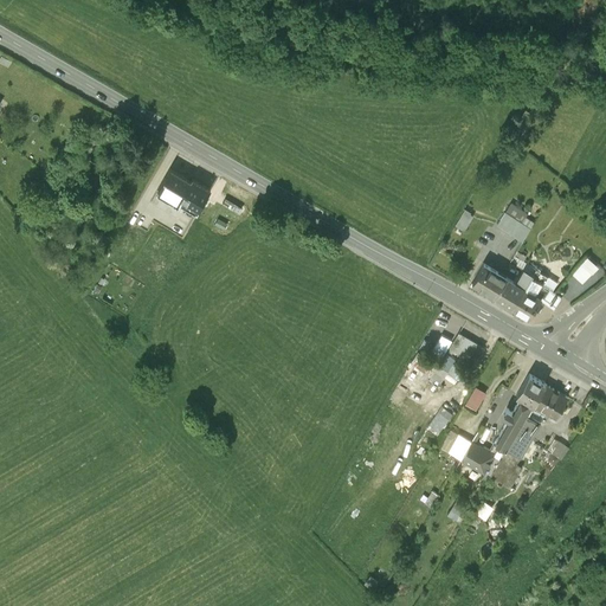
[(11,60),(1,56),(0,57),(0,60),(8,66),(11,60)]
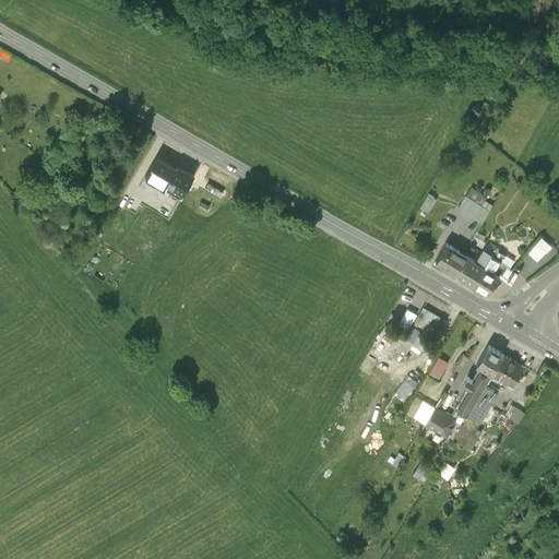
[(165,186),(167,182),(183,192),(194,174),(178,164),(177,166),(157,155),(146,175),(165,186)]
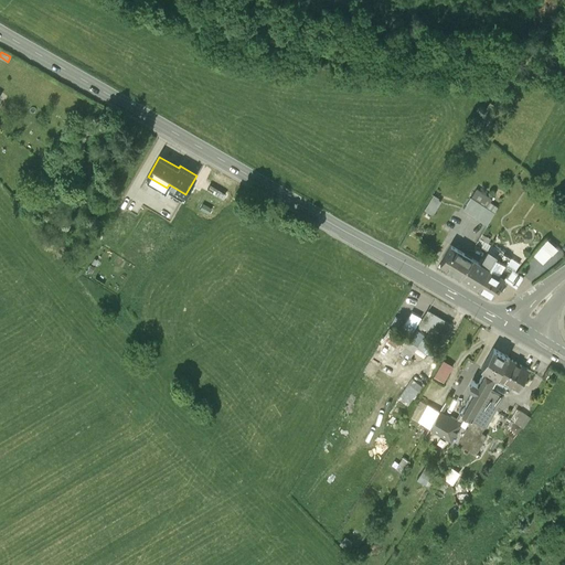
[(454,179),(449,176),(439,191),(444,194),(454,179)]
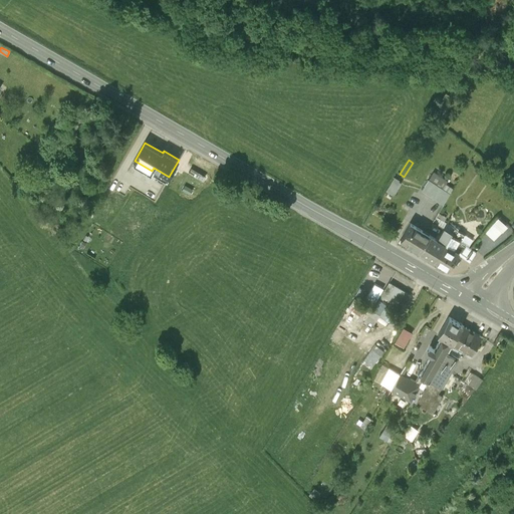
[(433,172),(421,190),(441,202),(436,209),(439,211),(453,189),(445,184),(447,181),(433,172)]
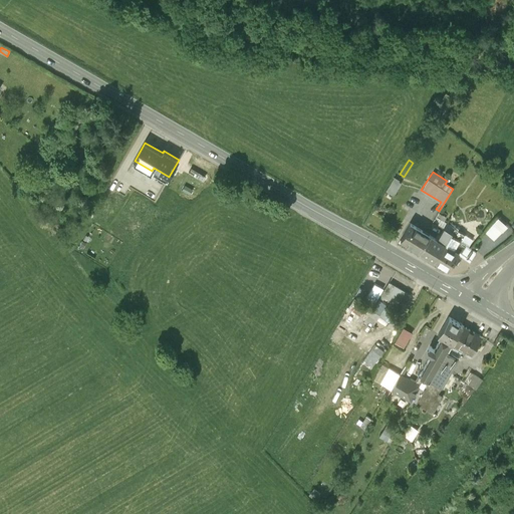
[(402,182),(395,179),(387,192),(394,196),(402,182)]
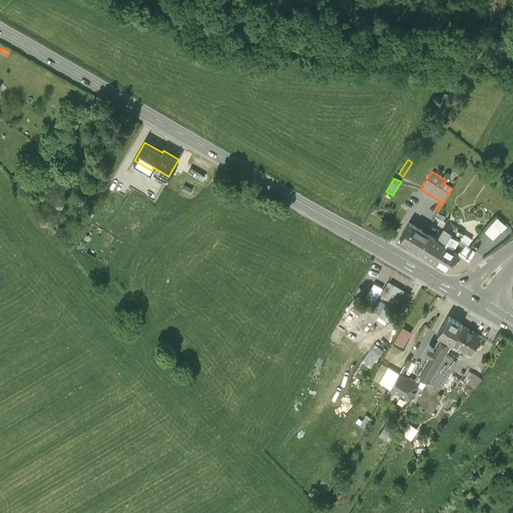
[(432,219),(443,226),(451,231),(454,227),(443,220),(445,216),(437,211),(432,219)]
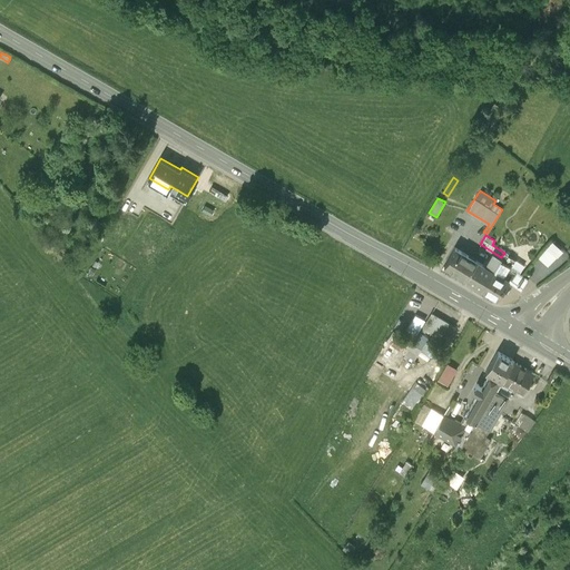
[(544,264),(560,247),(550,238),(534,255),(544,264)]
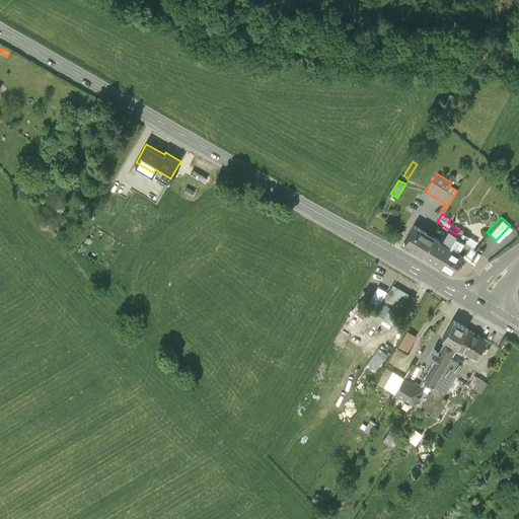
[(403,241),(423,253),(433,236),(414,224),(403,241)]
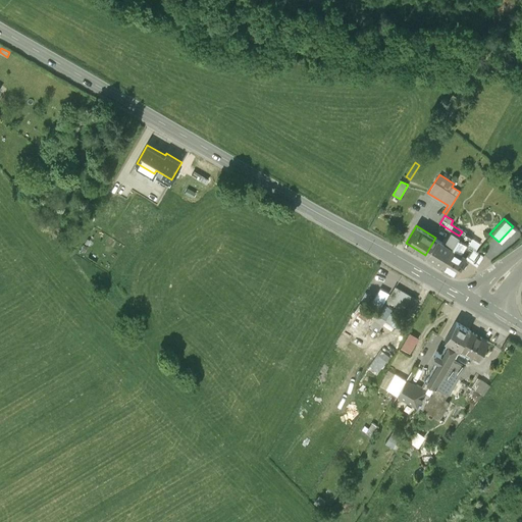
[(502,240),(508,245),(518,232),(513,227),(502,240)]
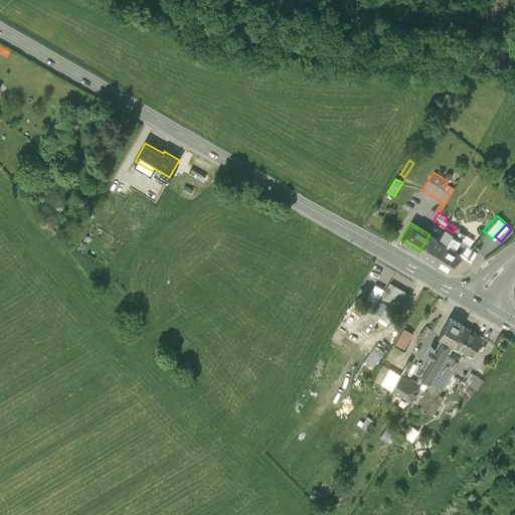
[(445,227),(438,239),(446,244),(452,234),(453,232),(445,227)]
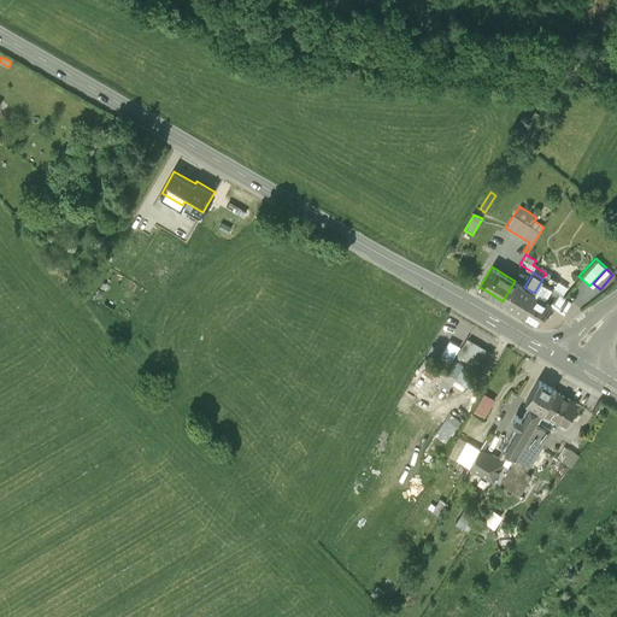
[(566,287),(546,274),(542,278),(541,281),(551,287),(551,288),(562,295),(566,287)]
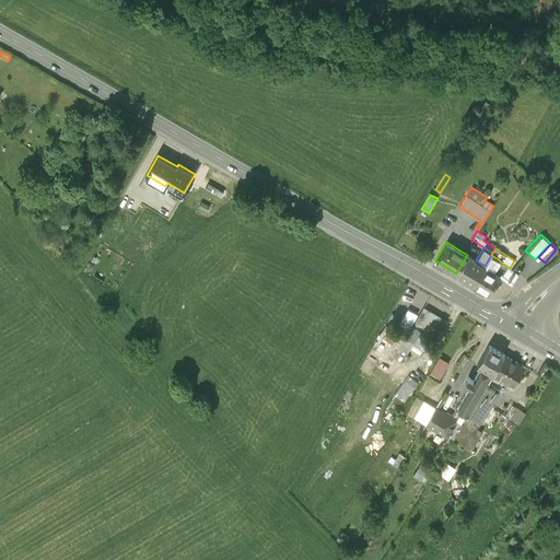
[(456,273),(473,283),(485,266),(476,260),(467,255),(456,273)]
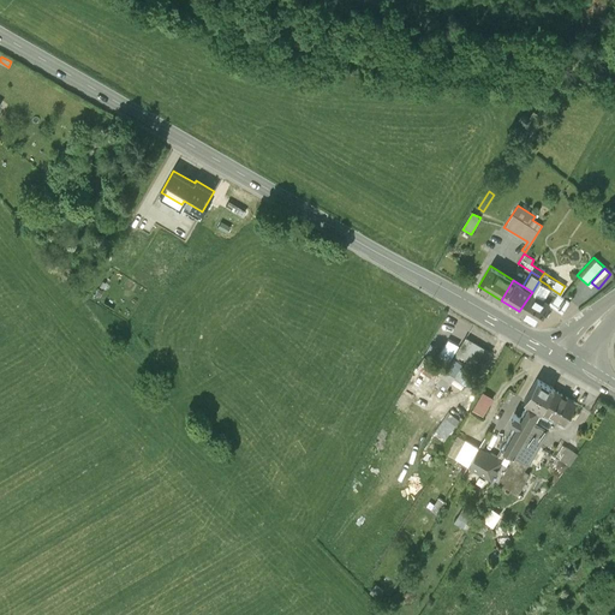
[(549,287),(549,286),(539,280),(532,292),(542,298),(549,287)]
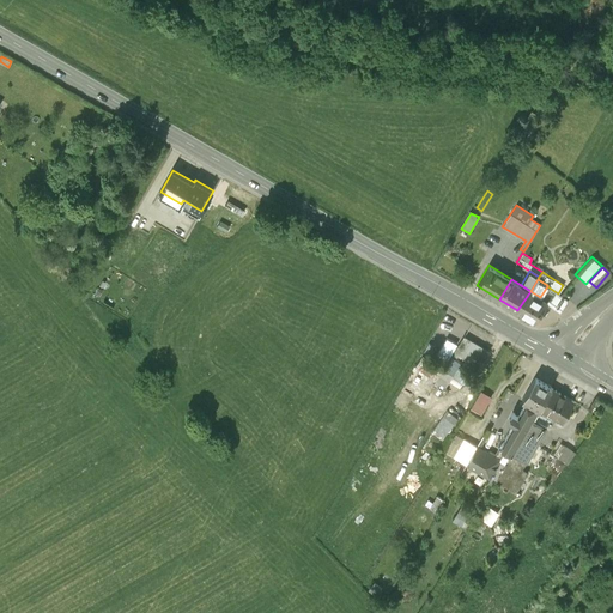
[(540,297),(530,291),(517,310),(532,320),(545,301),(540,297)]
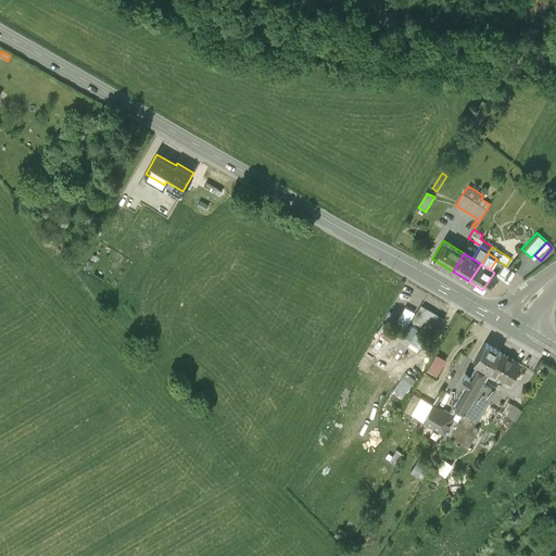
[(442,317),(420,304),(412,318),(422,325),(426,320),(437,328),(442,317)]
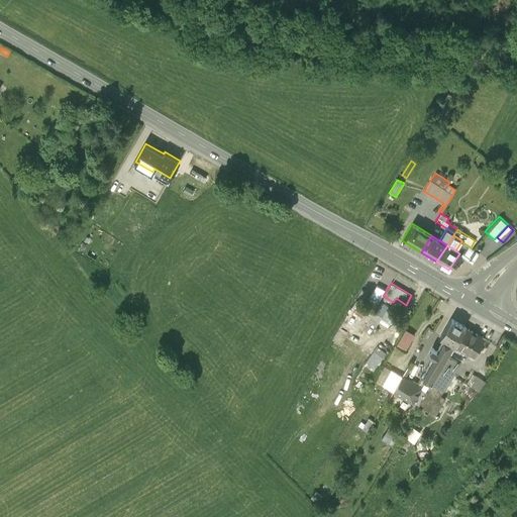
[(396,316),(386,309),(382,316),(356,299),(349,309),(376,326),(379,321),(387,326),(391,321),(392,322),(396,316)]
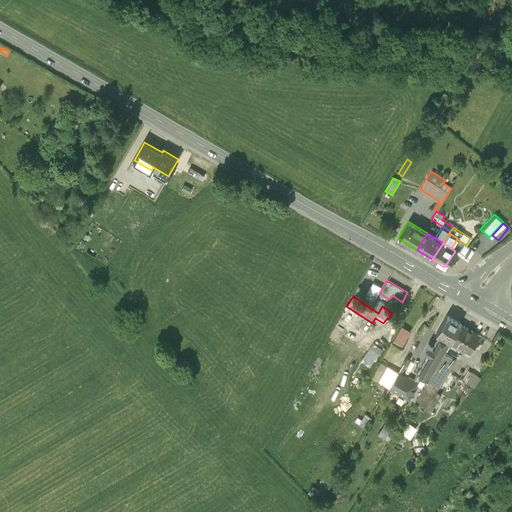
[(436,331),(440,334),(450,339),(460,321),(447,313),(436,331)]
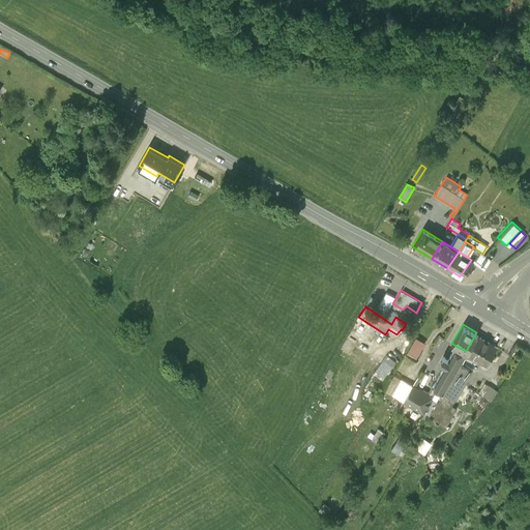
[(496,344),(476,332),(466,351),(489,364),(492,358),(489,355),(496,344)]
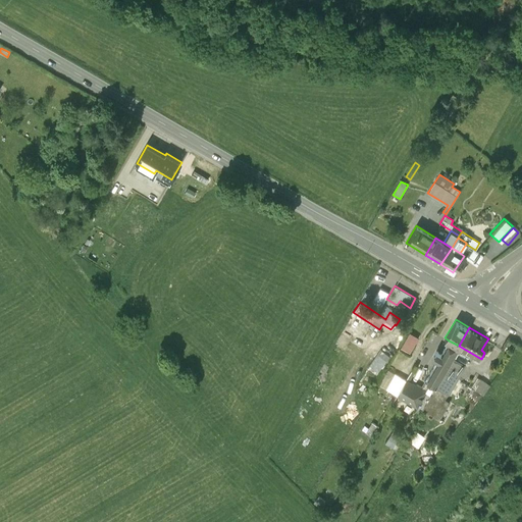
[(427,377),(436,383),(454,355),(459,346),(449,341),(441,353),(436,350),(432,356),(437,359),(427,377)]
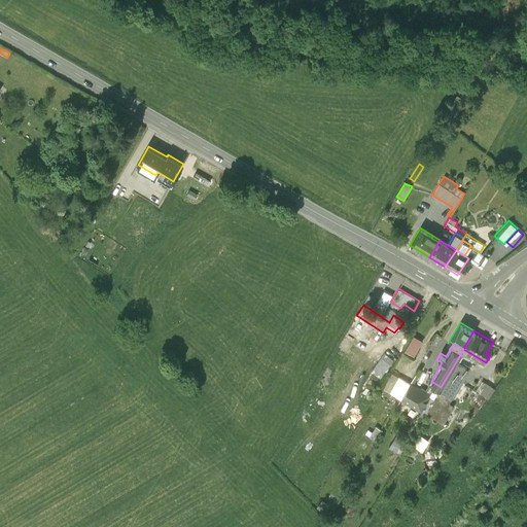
[(469,364),(458,358),(441,387),(452,393),(469,364)]
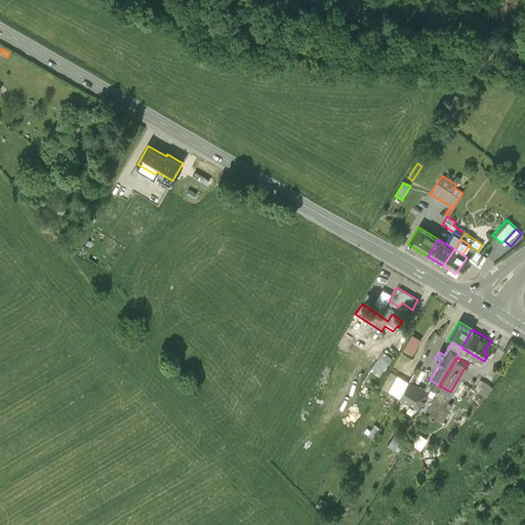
[(389,391),(400,397),(409,380),(398,374),(389,391)]
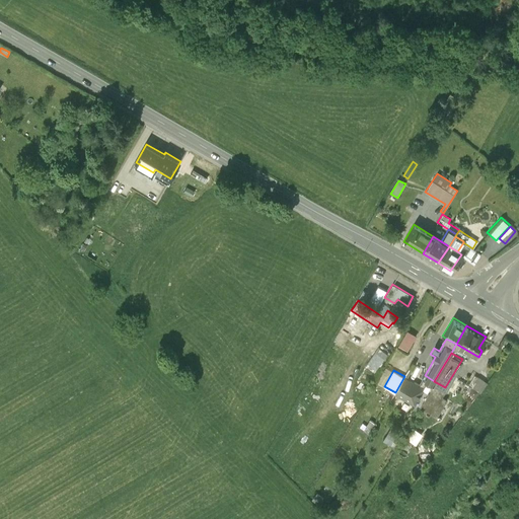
[(470,372),(464,382),(471,386),(477,376),(470,372)]
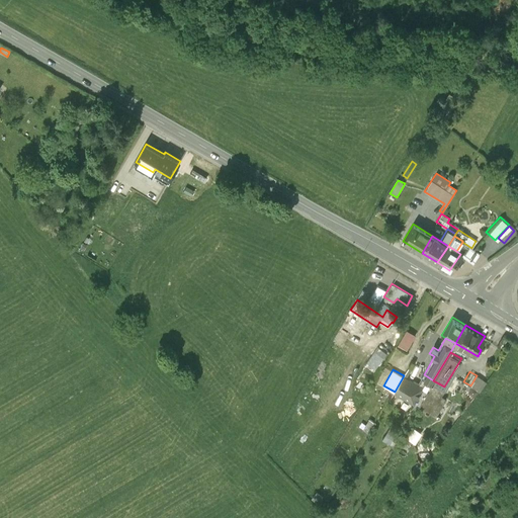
[(422,385),(404,375),(395,392),(413,402),(422,385)]
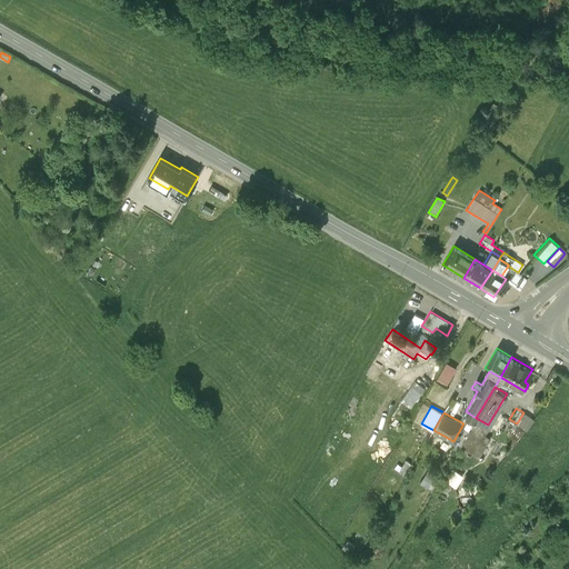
[(488,425),(476,418),(460,445),(478,455),(489,436),(483,432),(488,425)]
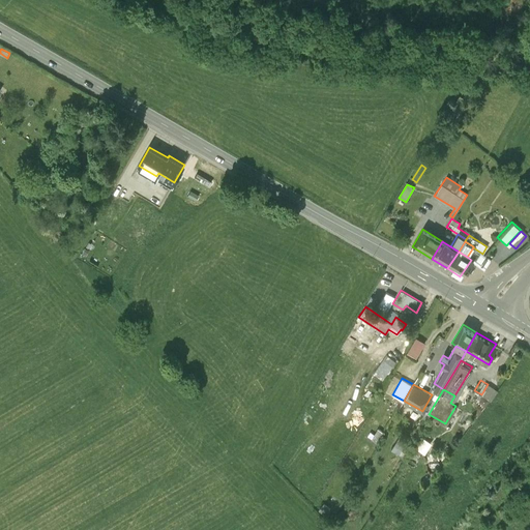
[(488,407),(482,403),(478,408),(483,412),(488,407)]
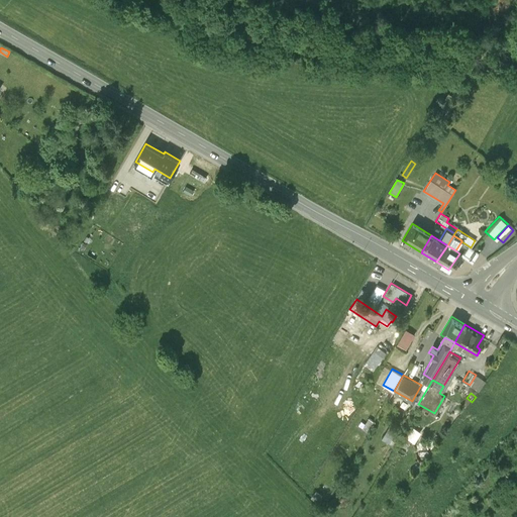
[(365,415),(358,425),(368,431),(374,421),(365,415)]
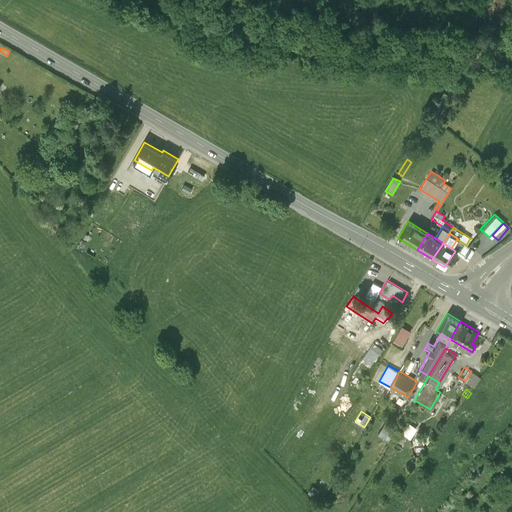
[(387,417),(377,434),(385,438),(395,421),(387,417)]
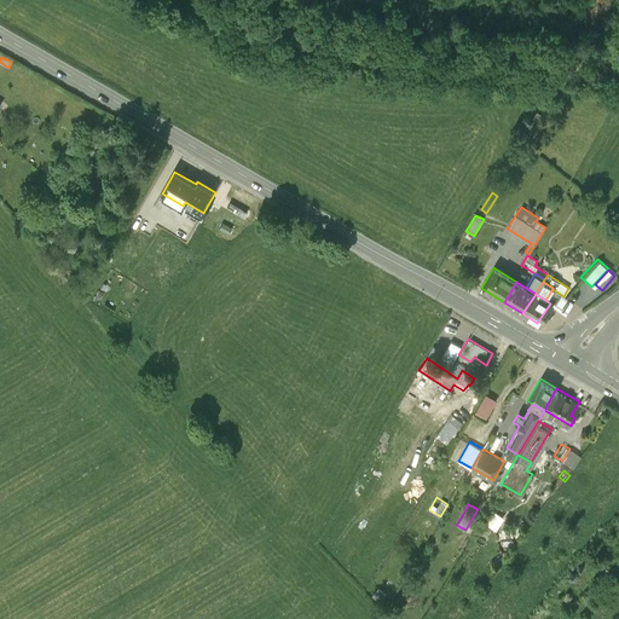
[(493,510),(486,522),(496,528),(504,518),(493,510)]
